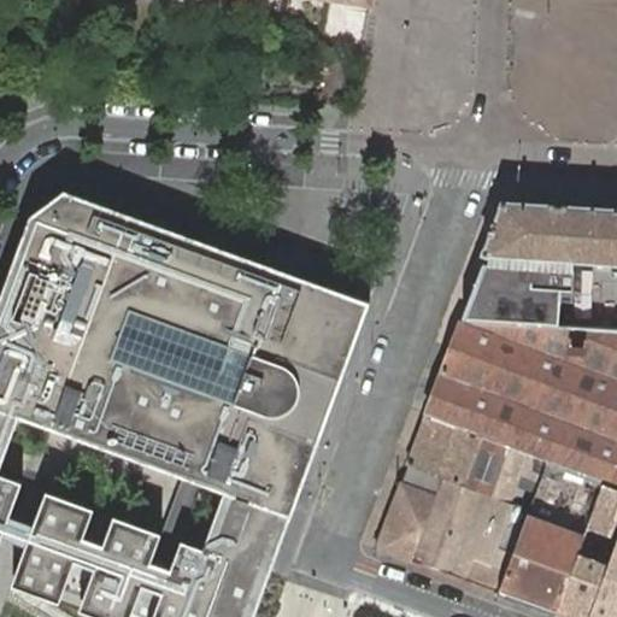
[(253,616),(270,573),(292,517),(372,304),(263,263),(68,191),(34,216),(17,260),(0,306),(0,546),(11,516),(23,482),(0,472),(0,471),(21,417),(223,492),(203,548),(48,491),(18,574),(69,592),(136,616),(253,616)]
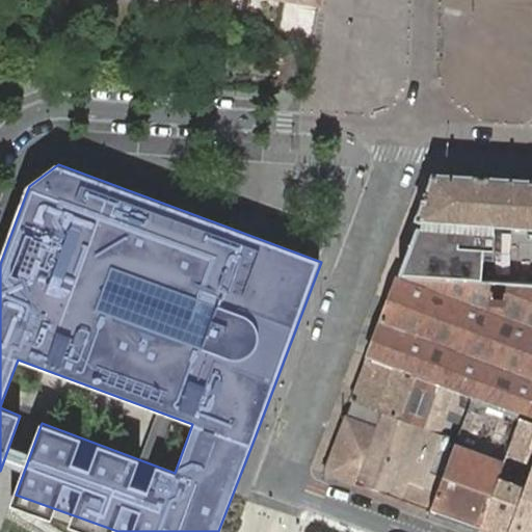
[(417,218),(420,220),(531,227),(531,179),(433,174),(417,218)]
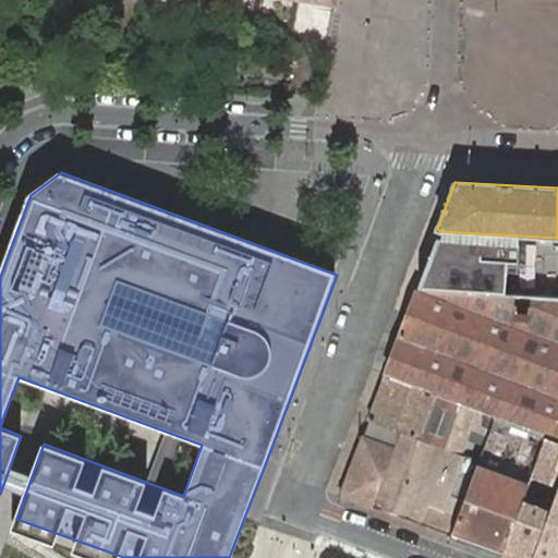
[(520,244),(437,239),(419,289),(506,294),(508,262),(519,263),(520,244)]
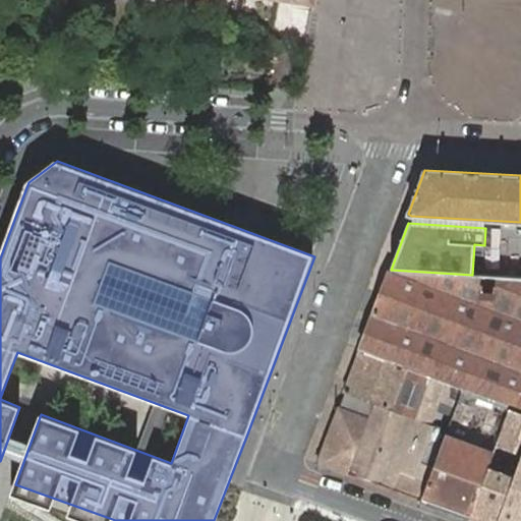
[(463,389),(462,391),(509,408),(520,412),(520,278),(475,275),(472,275),(391,270),(360,350),(408,368),(431,377),(447,383),(463,389)]
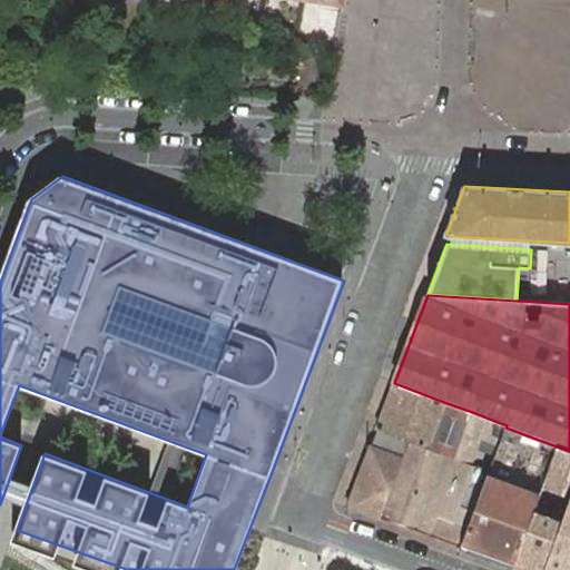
[(446,403),(394,383),(377,429),(410,441),(430,449),(446,403)]
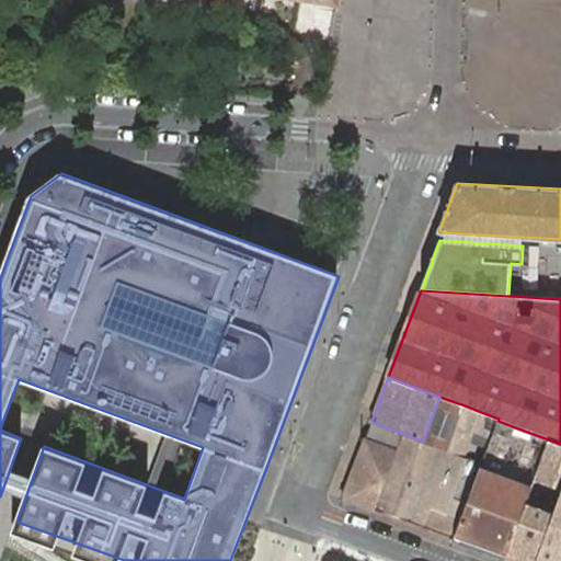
[(439,397),(423,442),(448,450),(465,405),(439,397)]
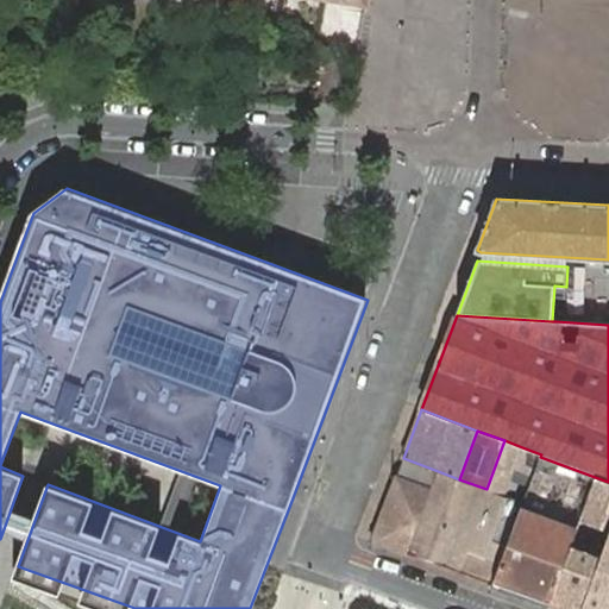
[(406,556),(493,586),(500,565),(484,559),(502,508),(500,508),(515,466),(522,447),(504,440),(487,489),(459,479),(438,471),(406,556)]
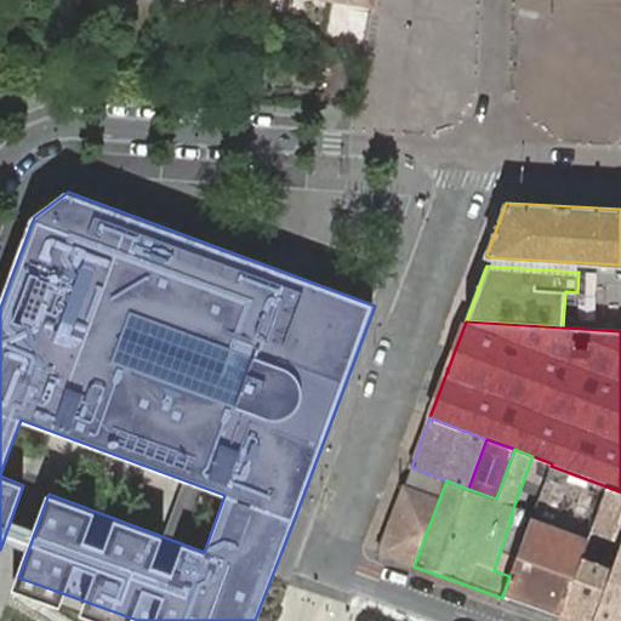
[(543,483),(551,466),(552,463),(533,456),(525,476),(543,483)]
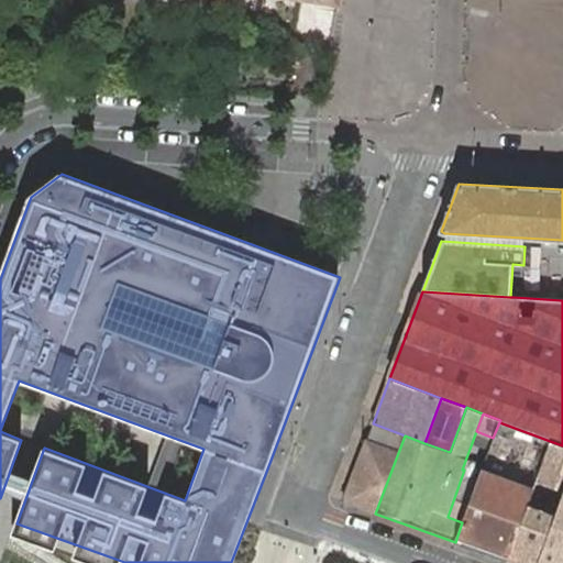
[(455,542),(507,561),(526,507),(540,470),(550,441),(499,422),(493,438),(462,522),(455,542)]
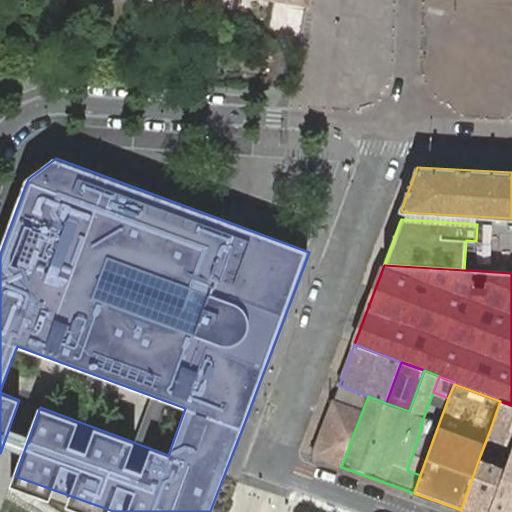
[(312,456),(341,467),(368,396),(339,385),(312,456)]
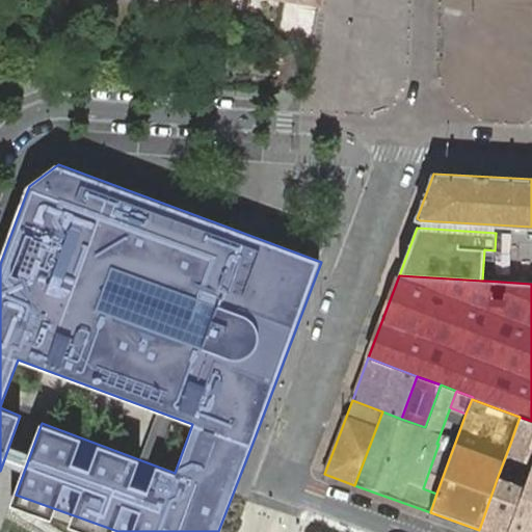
[(531,450),(531,421),(520,417),(510,444),(531,450)]
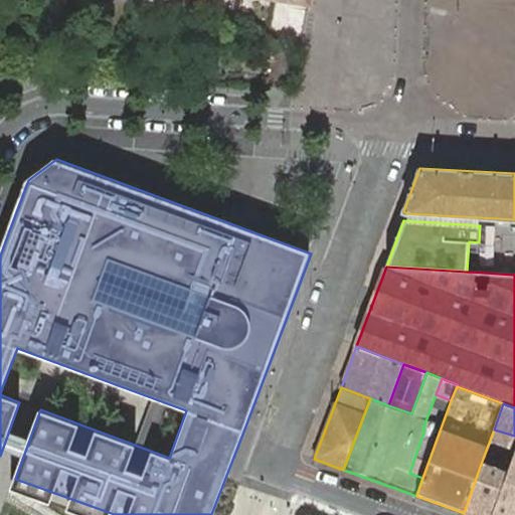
[(514,514),(514,452),(507,474),(492,514),(514,514)]
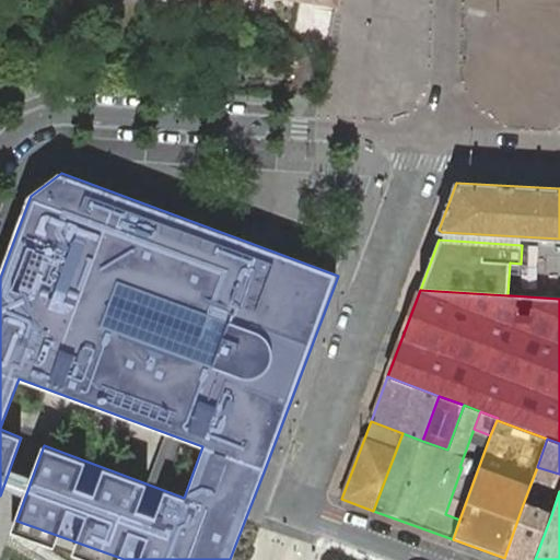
[(504,558),(508,559),(535,559),(551,515),(523,504),(504,558)]
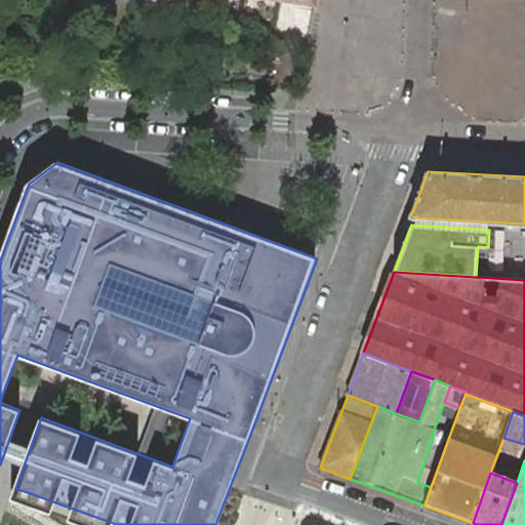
[(58,503),(15,488),(11,498),(54,514),(58,503)]
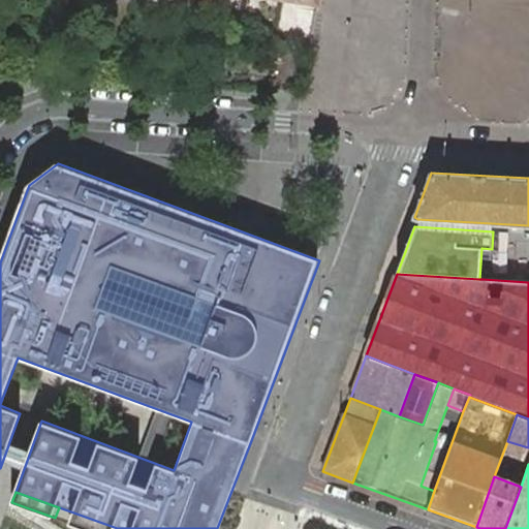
[(116,528),(88,519),(84,528),(116,528)]
